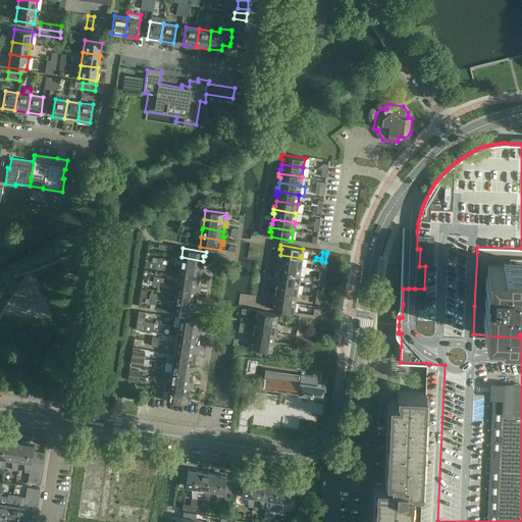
[(301,267),(302,258),(280,255),(280,259),(278,259),(277,263),(301,267)]
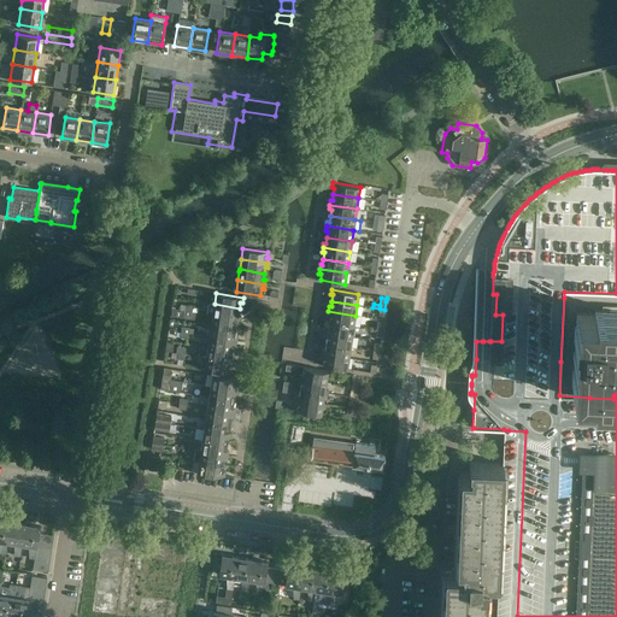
[(209,304),(207,315),(213,316),(240,319),(241,315),(239,315),(240,309),(215,304),(209,304)]
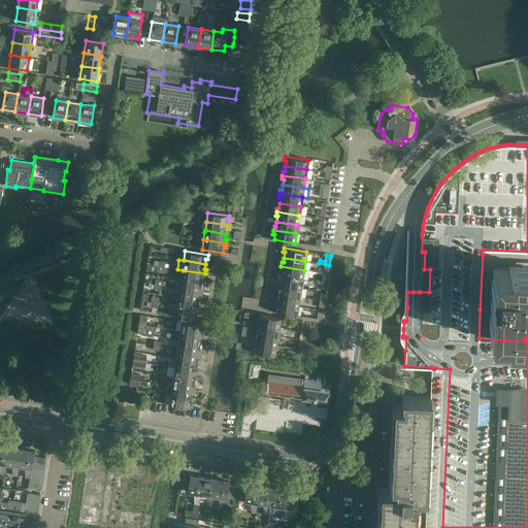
[(167,267),(164,267),(158,266),(147,264),(146,270),(166,273),(167,267)]
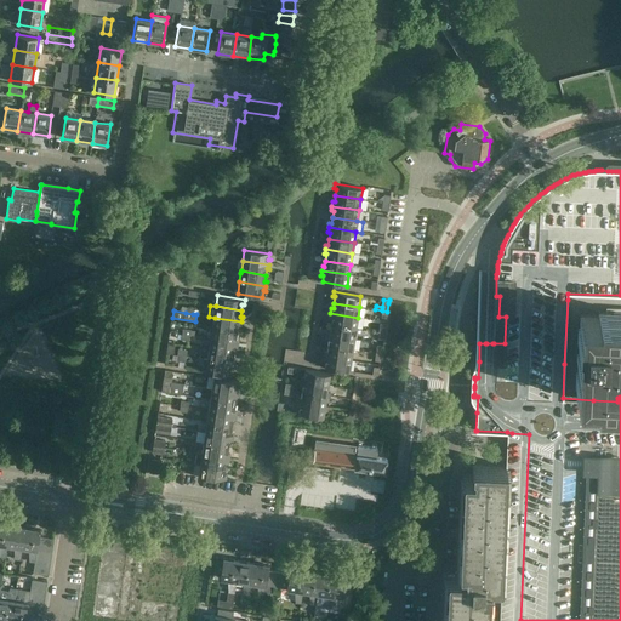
[(576,383),(575,396),(579,396),(593,397),(593,400),(617,402),(617,398),(620,397),(620,315),(620,317),(620,313),(598,312),(598,315),(582,315),(580,314),(580,315),(576,383)]
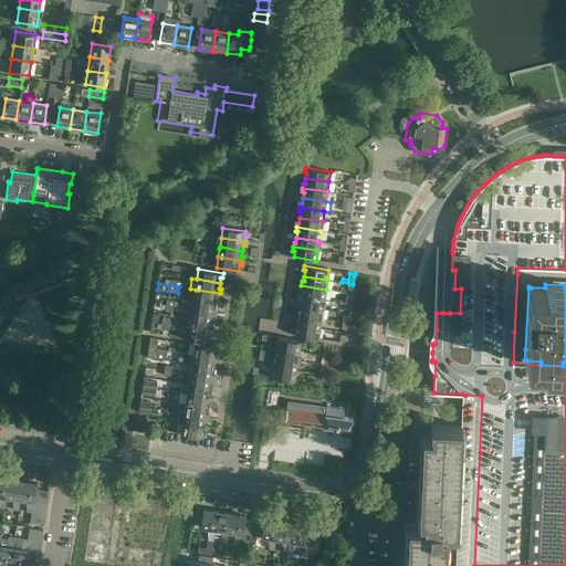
[(324,300),(326,290),(301,285),(301,290),(303,290),(302,295),(324,300)]
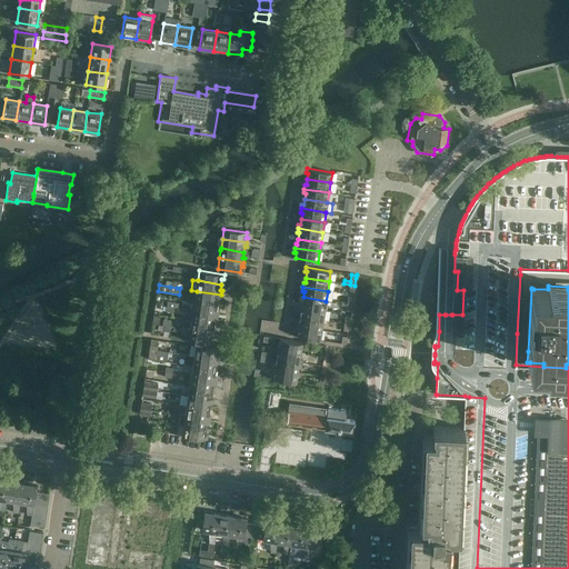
[(197,291),(195,300),(218,303),(219,298),(220,299),(221,295),(197,291)]
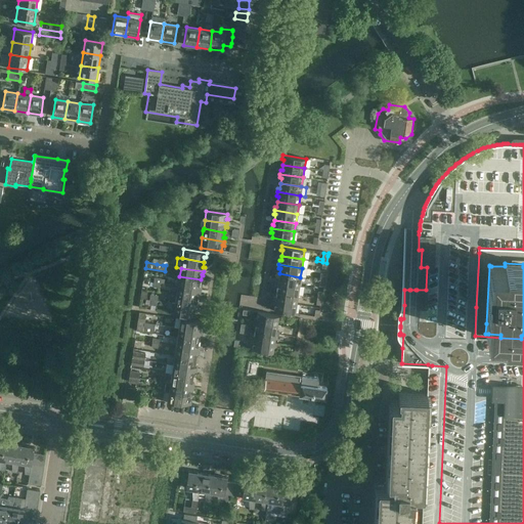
[(299,286),(300,277),(279,273),(278,278),(276,278),(275,282),(299,286)]
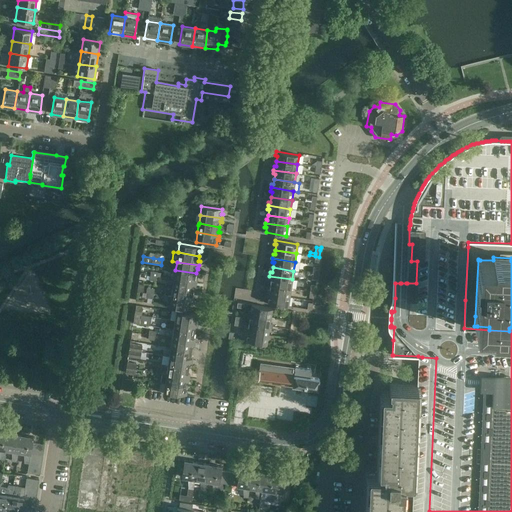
[(175,270),(174,279),(196,283),(197,279),(195,279),(196,273),(175,270)]
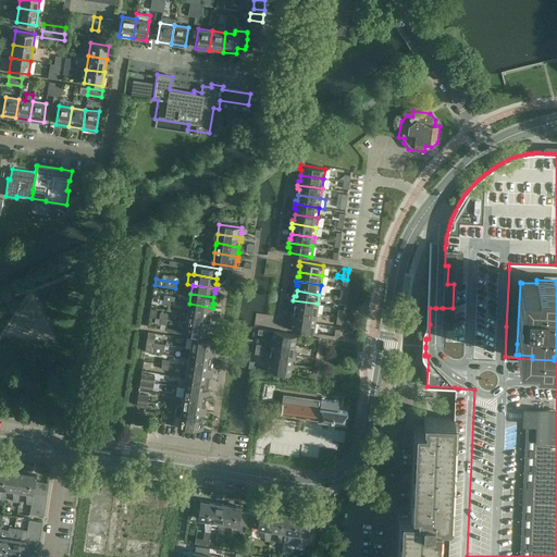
[(316,313),(318,304),(293,300),(293,305),(294,305),(294,310),(316,313)]
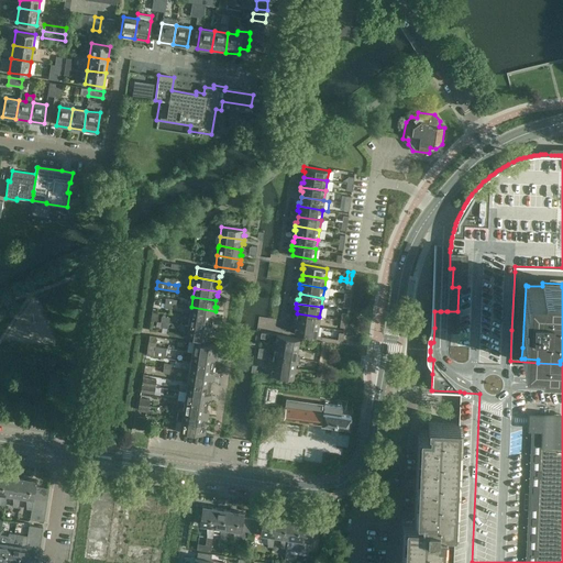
[(191,307),(189,317),(212,320),(213,315),(214,315),(216,311),(191,307)]
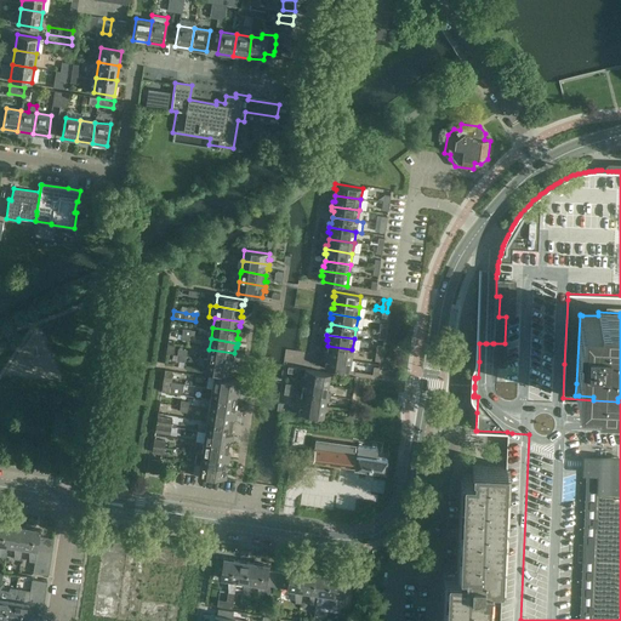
[(351,360),(352,349),(328,346),(326,352),(324,352),(323,355),(351,360)]
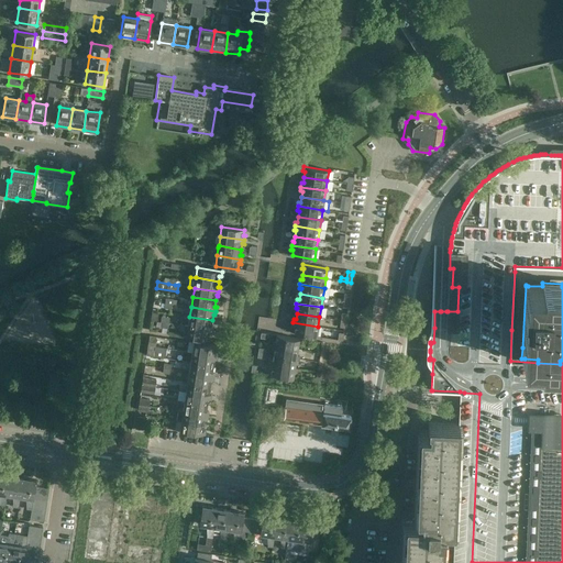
[(189,317),(188,327),(212,330),(213,327),(211,326),(212,320),(189,317)]
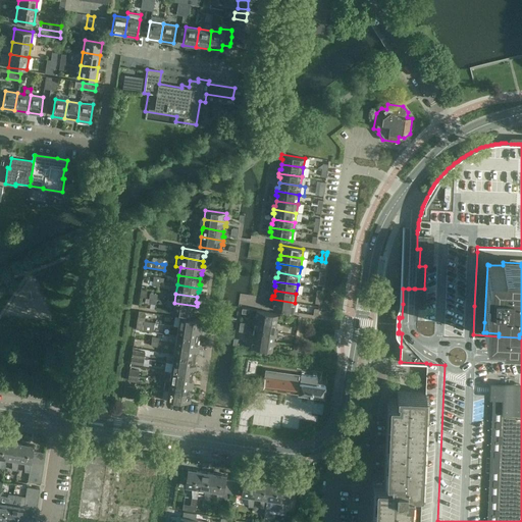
[(272,309),(293,312),(295,303),(271,299),(271,303),(272,303),(272,309)]
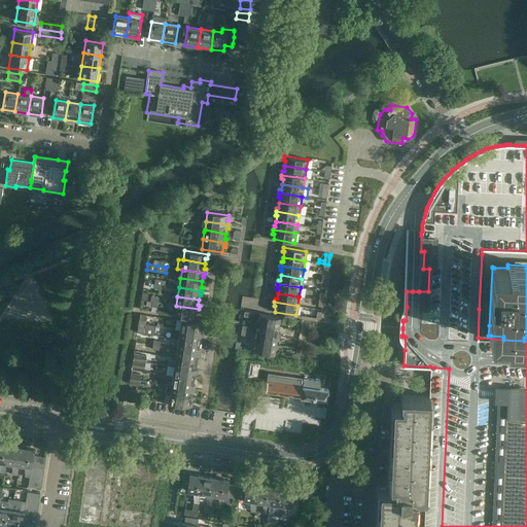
[(175,315),(196,319),(197,313),(199,313),(199,309),(176,306),(175,315)]
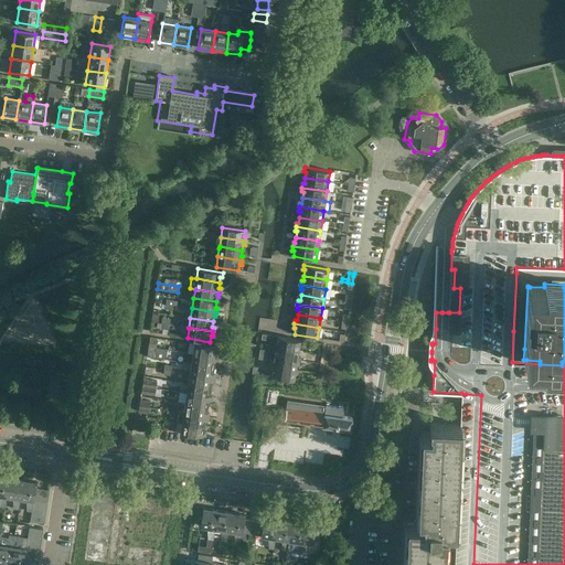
[(300,340),(277,337),(276,342),(274,342),(274,347),(298,350),(300,340)]
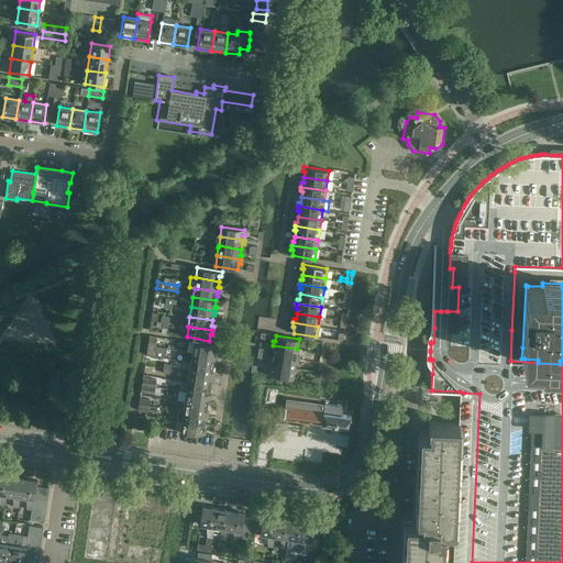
[(217,346),(216,346),(188,342),(187,352),(192,352),(217,356),(218,353),(216,352),(217,346)]
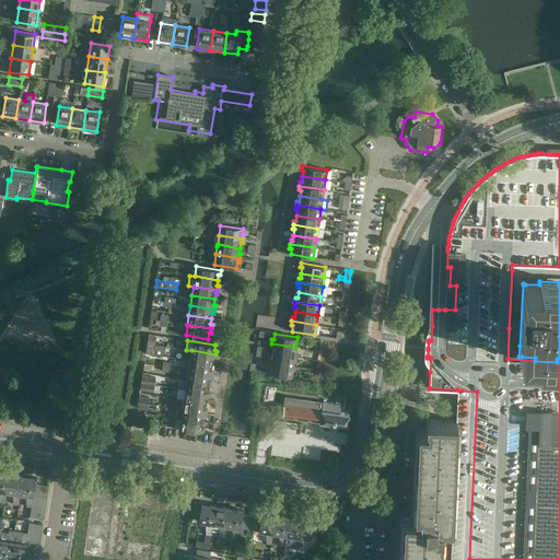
[(155,348),(153,348),(153,345),(147,343),(146,353),(154,354),(155,348)]
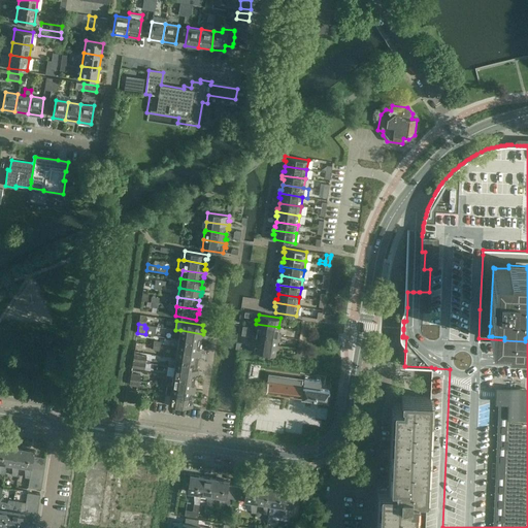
[(277,336),(278,327),(256,324),(255,328),(257,328),(256,333),(277,336)]
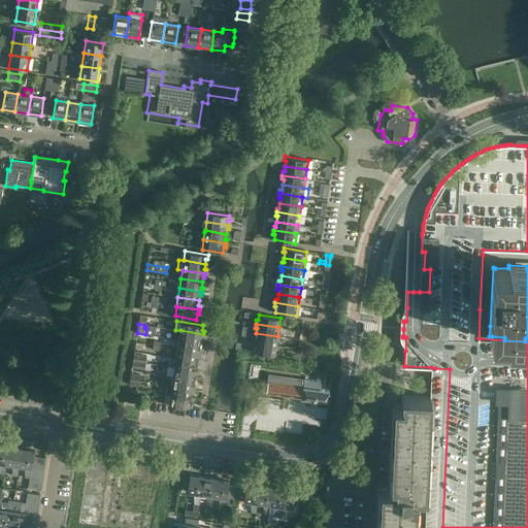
[(180,330),(178,339),(200,343),(201,338),(203,338),(203,334),(180,330)]
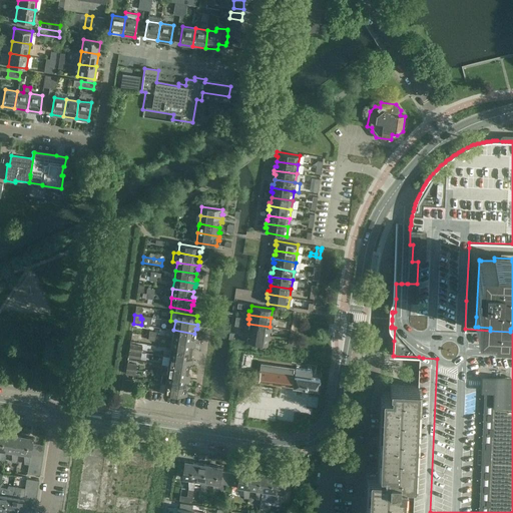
[(268,336),(270,327),(248,324),(248,329),(246,329),(245,333),(268,336)]
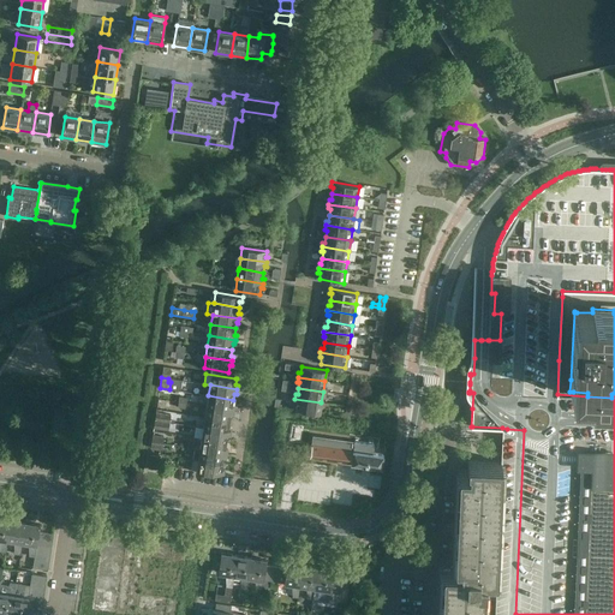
[(208,395),(207,406),(234,411),(234,406),(232,406),(233,400),(208,395)]
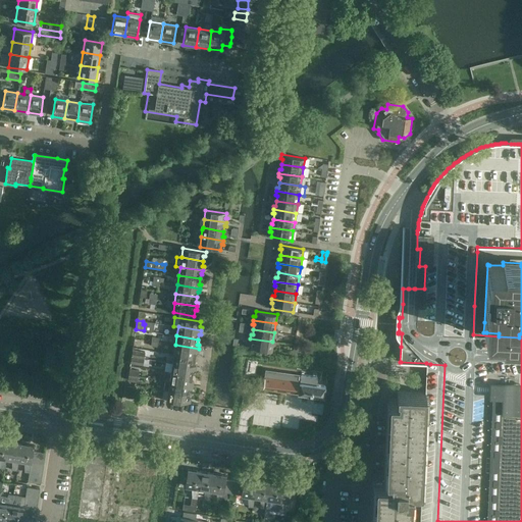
[(251,348),(271,351),(272,342),(250,338),(249,342),(251,343),(251,348)]
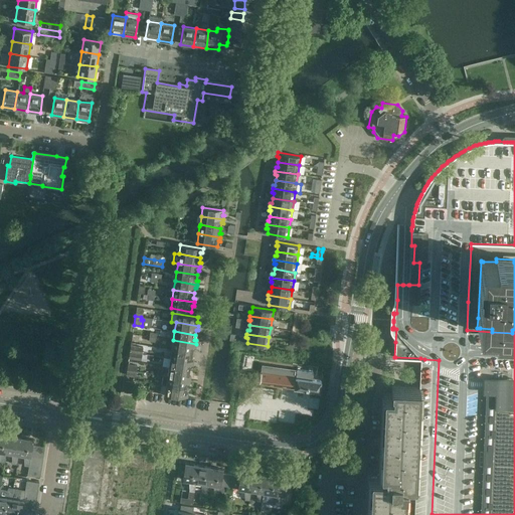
[(192,353),(193,347),(195,348),(196,344),(173,340),(172,349),(192,353)]
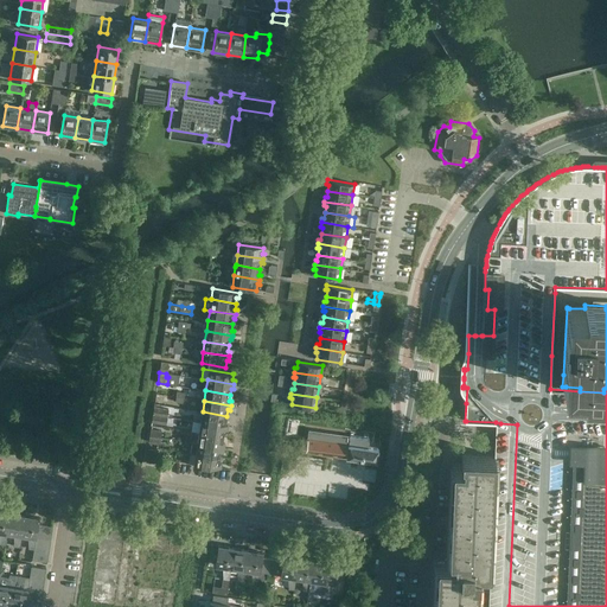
[(153,415),(167,416),(168,409),(154,407),(153,415)]
